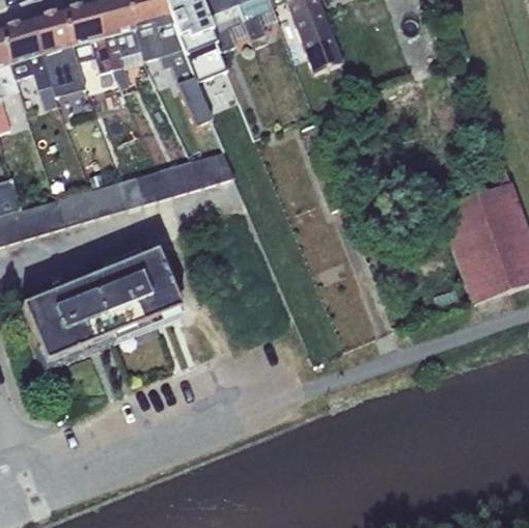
[(98,0),(94,1),(110,62),(114,71),(122,90),(131,87),(127,70),(145,65),(144,62),(128,0),(98,0)]
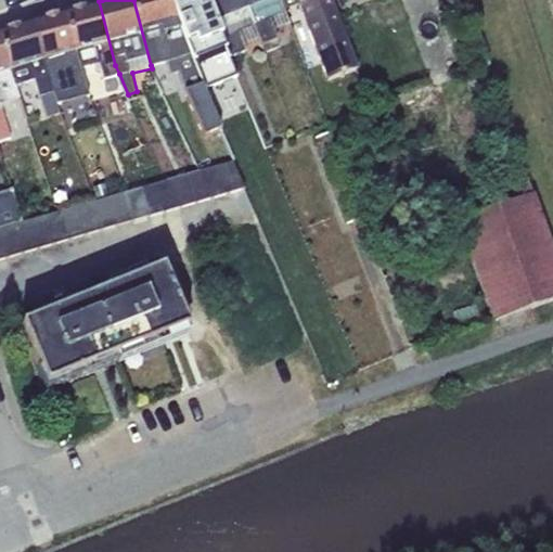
[(207,89),(170,0),(133,0),(151,65),(167,61),(171,74),(180,72),(205,135),(222,126),(207,89)]
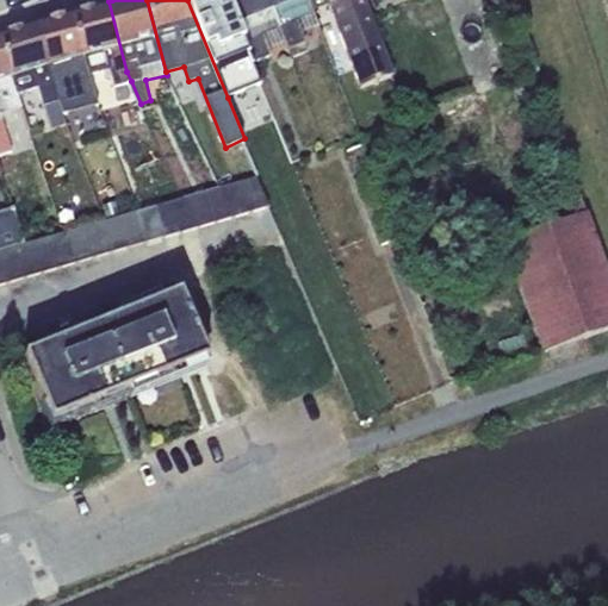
[(254,61),(229,0),(187,0),(228,98),(264,83),(254,61)]
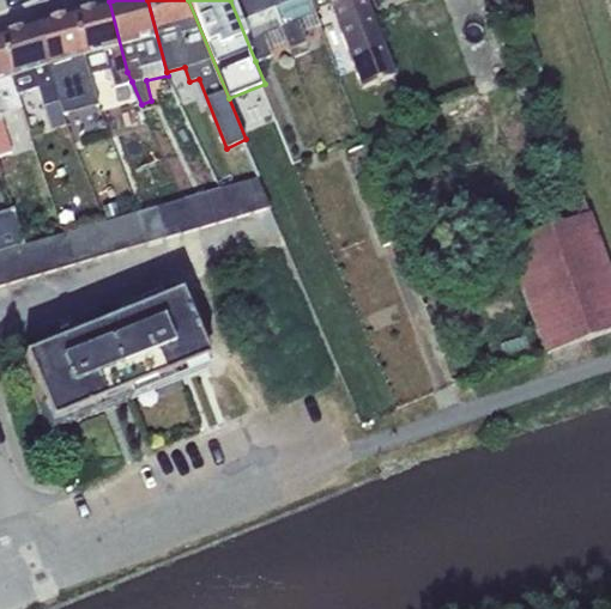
[(290,44),(271,0),(230,0),(255,61),(274,54),(273,50),(290,44)]
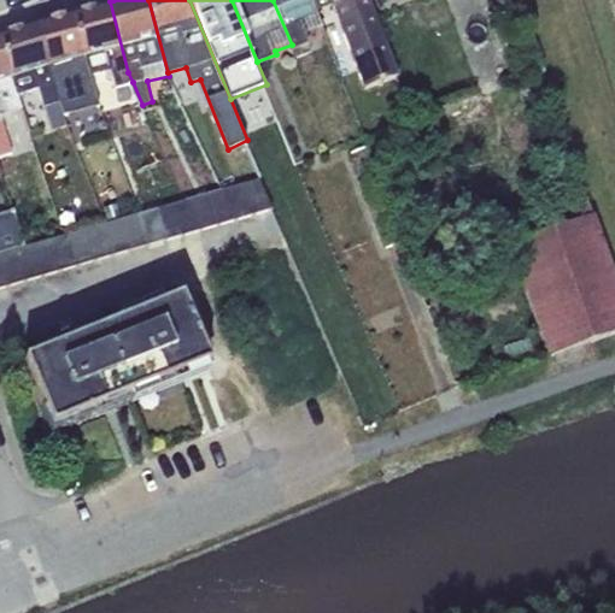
[(321,16),(314,0),(273,0),(292,45),(292,47),(310,40),(308,31),(324,24),(321,16)]
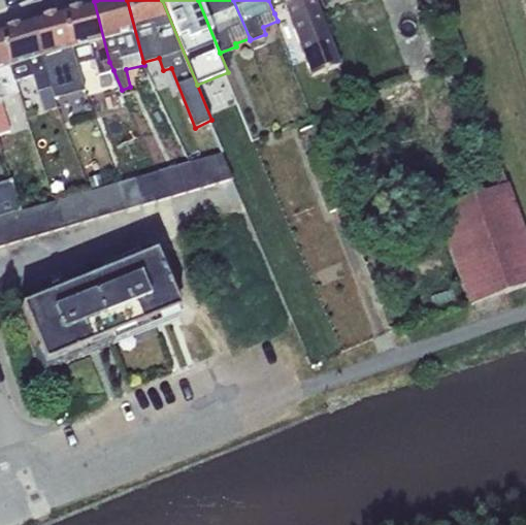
[(268,0),(274,13),(288,8),(311,74),(337,66),(315,0),(268,0)]
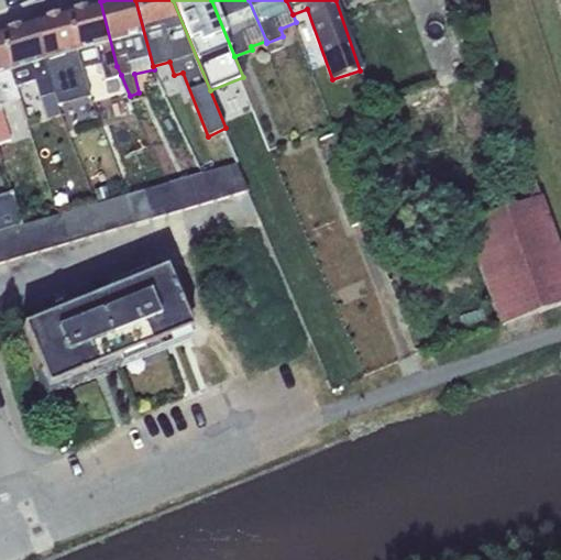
[(100,1),(67,10),(84,67),(102,63),(108,79),(121,75),(117,66),(100,1)]
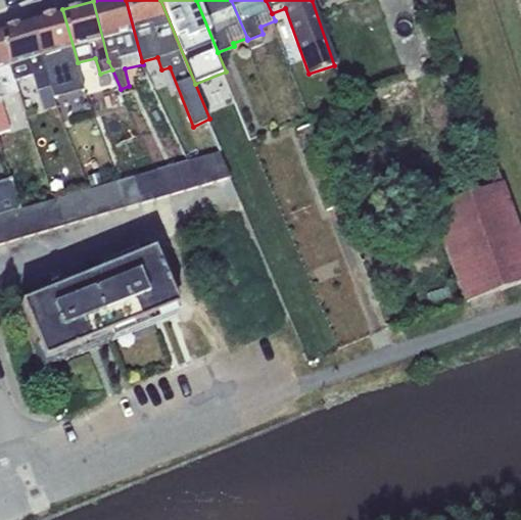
[(62,9),(31,17),(53,98),(85,90),(78,62),(62,9)]
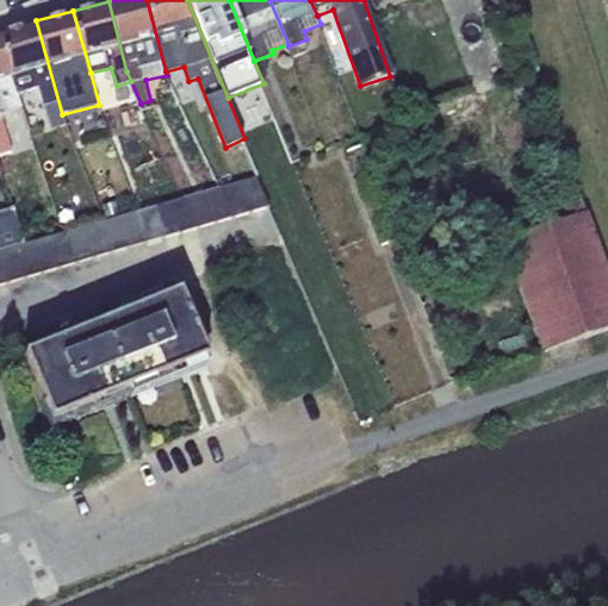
[(36,20),(0,31),(19,93),(39,86),(53,126),(64,123),(62,114),(36,20)]
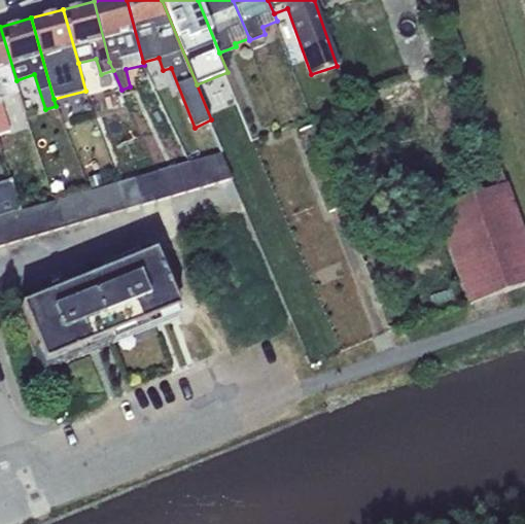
[(0,27),(0,132),(12,129),(2,96),(20,91),(16,80),(0,27)]
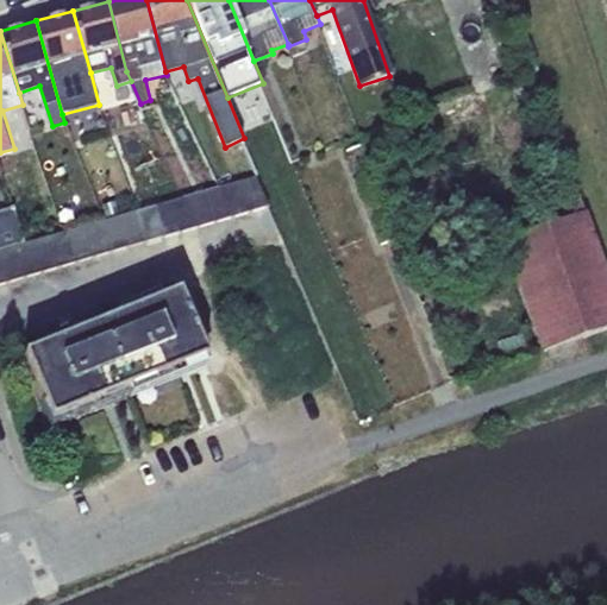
[(0,247),(0,282),(270,203),(258,174),(26,240),(0,247)]
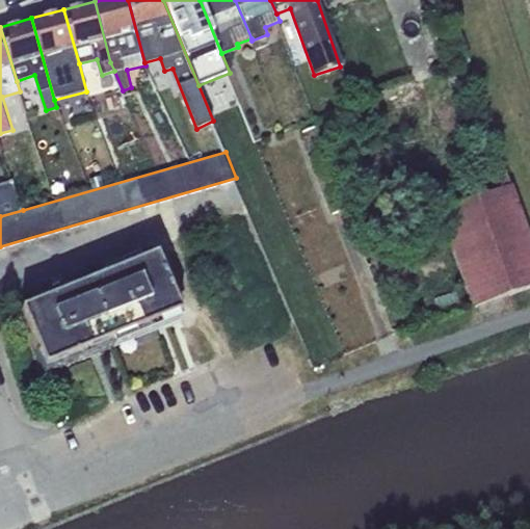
[(495,188),(440,209),(474,308),(475,307),(475,306),(477,305),(477,306),(512,293),(512,292),(529,286),(529,234),(502,152),(485,157),(495,188)]
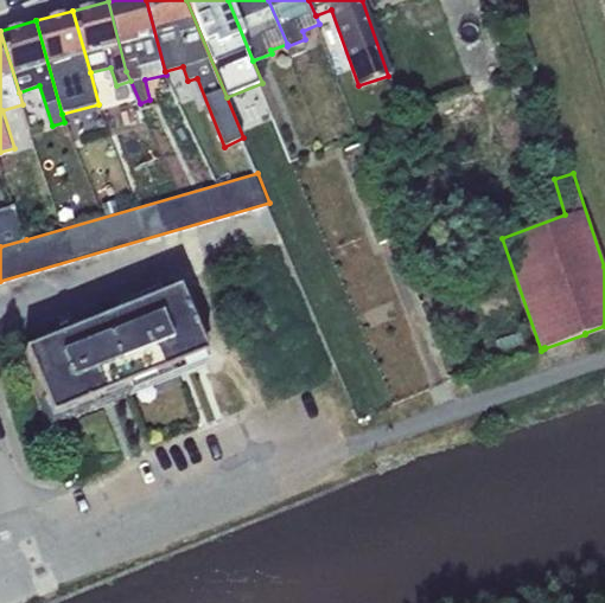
[(16,205),(0,210),(0,247),(26,239),(16,205)]
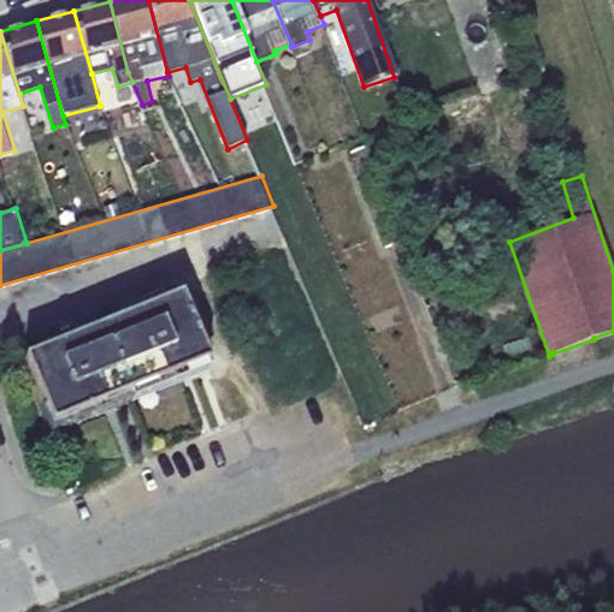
[(25,360),(53,426),(211,362),(182,293),(181,287),(60,338),(63,344),(25,360)]
